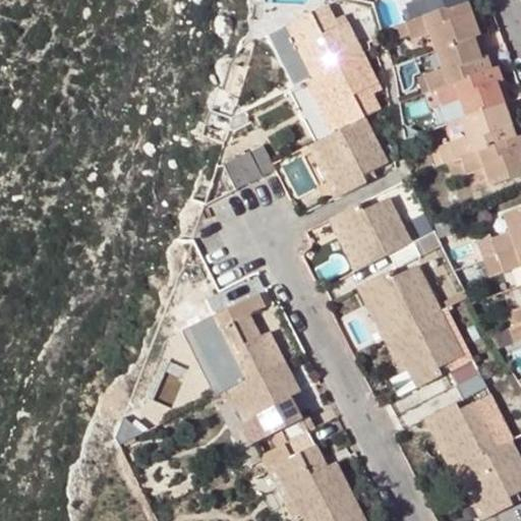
[(421,0),(423,4),(405,11),(408,22),(463,3),(469,1),(468,0),(421,0)]
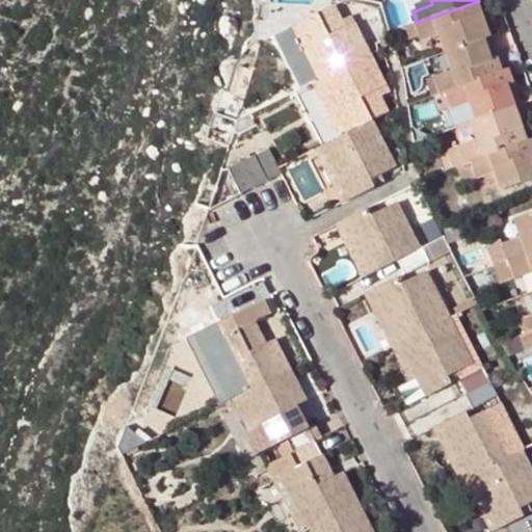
[(404,47),(436,35),(443,53),(485,38),(473,3),(417,23),(398,30),(404,47)]
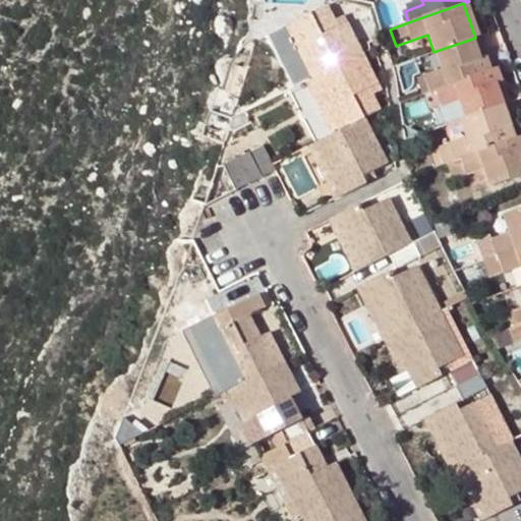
[(338,29),(327,5),(284,26),(311,80),(363,54),(347,23),(338,29)]
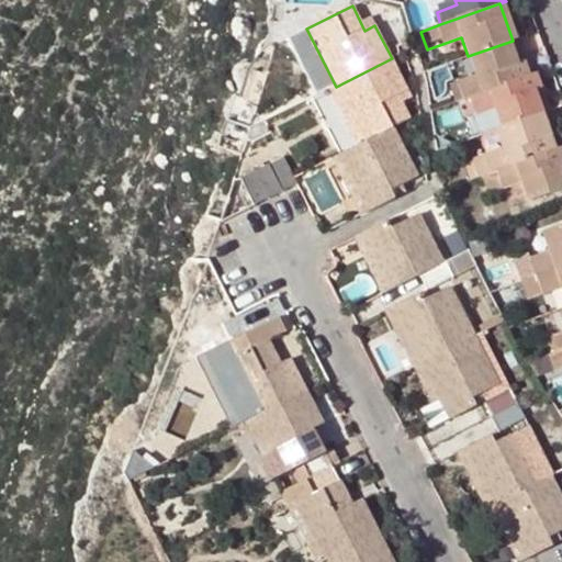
[(306,29),(300,32),(329,90),(336,87),(306,29)]
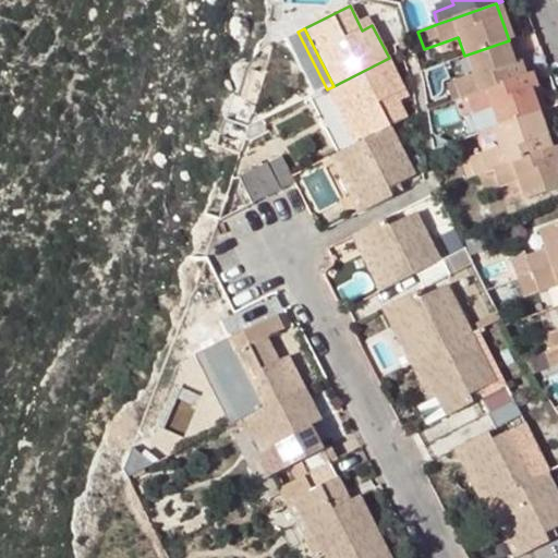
[(472,77),(453,84),(459,99),(521,76),(509,40),(464,56),(472,77)]
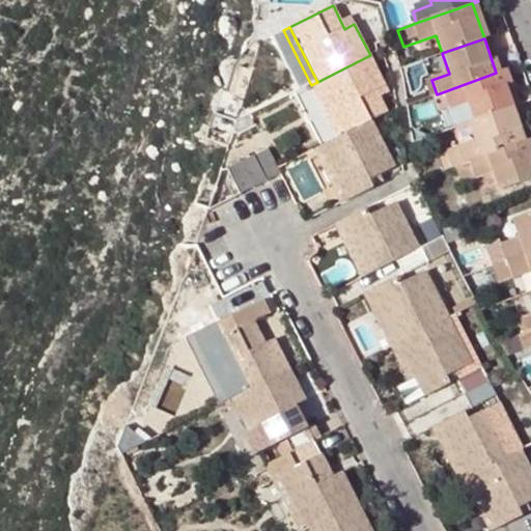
[(388,111),(378,92),(386,86),(370,55),(317,82),(344,133),(371,119),(388,111)]
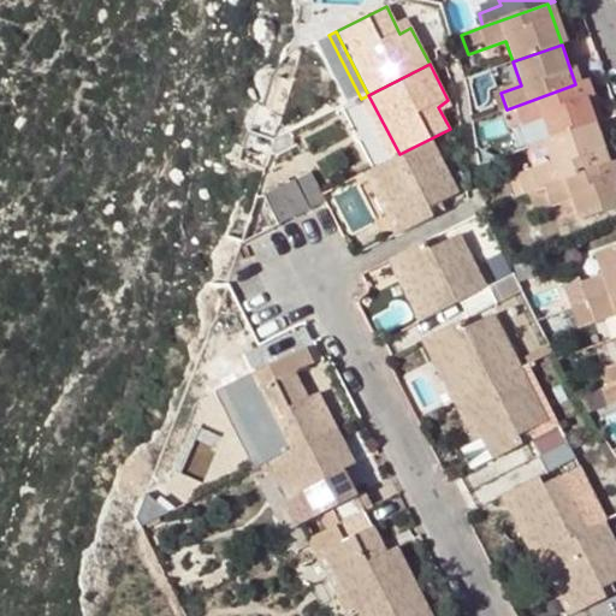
[(590,125),(598,123),(585,82),(575,84),(507,110),(497,112),(503,131),(540,119),(548,140),(590,125)]
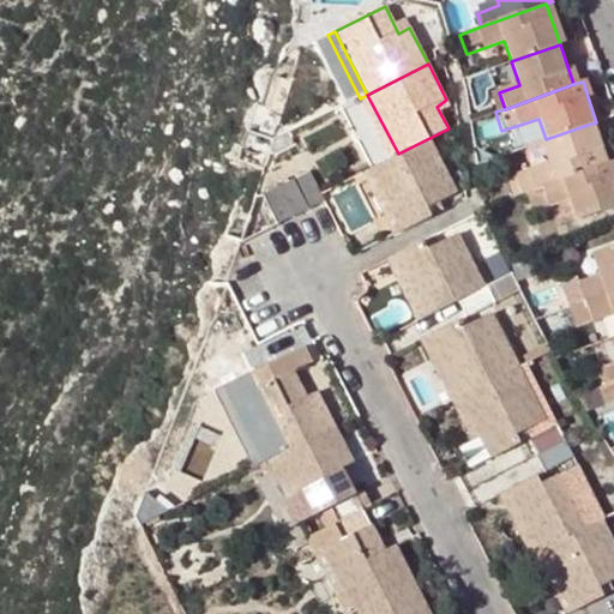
[(505,109),(499,92),(489,95),(495,112),(505,109)]
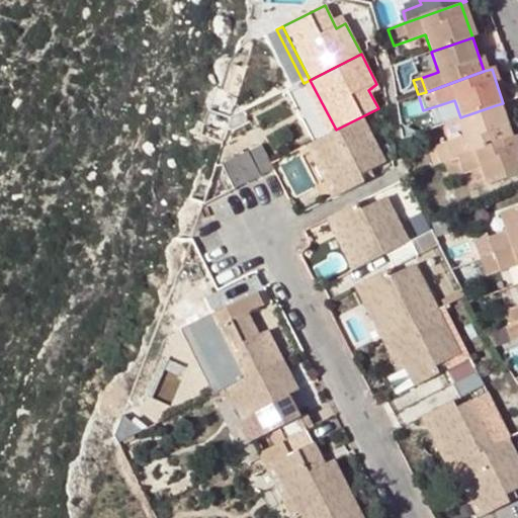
[(310,80),(304,83),(330,134),(336,130),(310,80)]
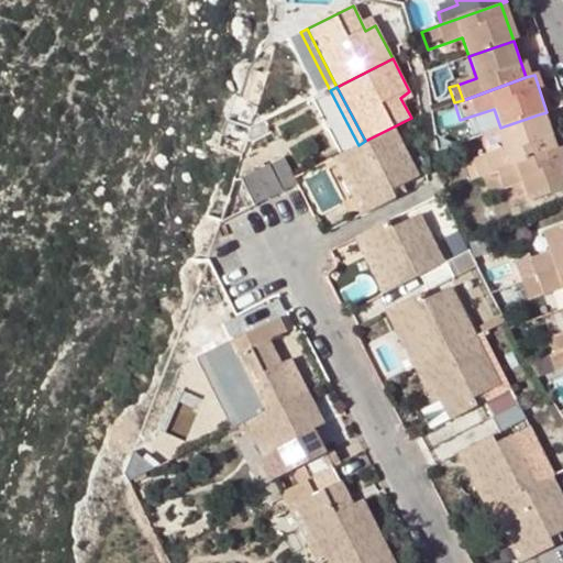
[(468,162),(471,166),(475,180),(479,178),(552,153),(539,114),(500,128),(494,130),(501,151),(468,162)]
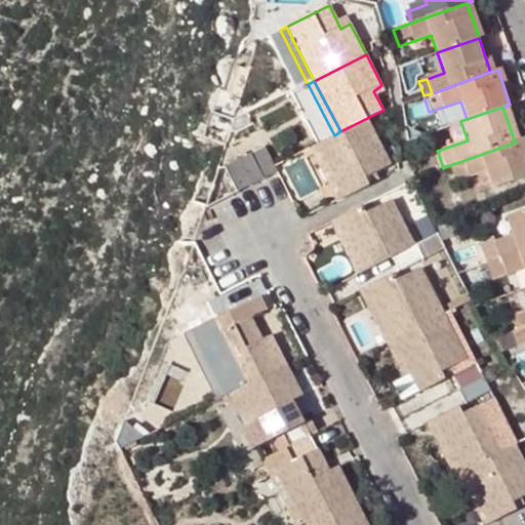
[(248,114),(232,120),(229,130),(237,134),(253,125),(248,114)]
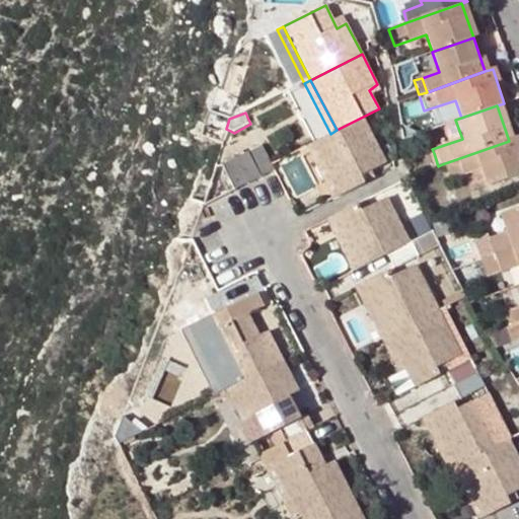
[(363,175),(372,170),(386,163),(363,117),(337,130),(330,134),(312,143),(340,195),(366,181),(366,180),(363,175)]
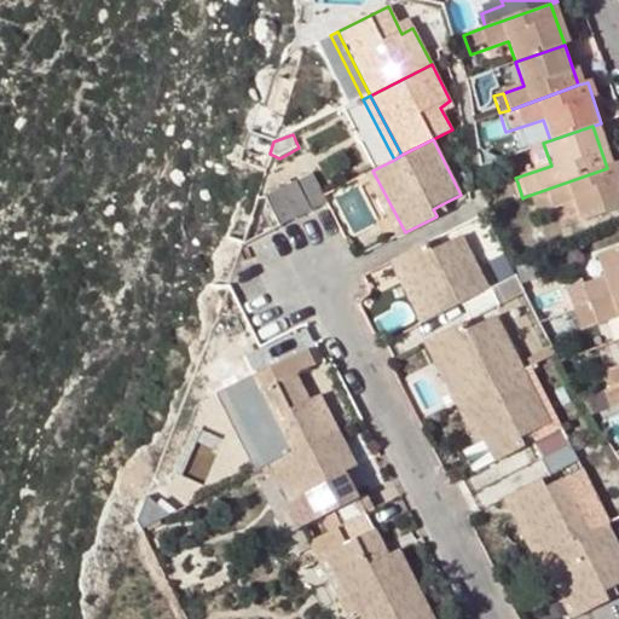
[(582,225),(618,212),(618,175),(615,165),(607,168),(527,196),(534,217),(572,203),(582,225)]
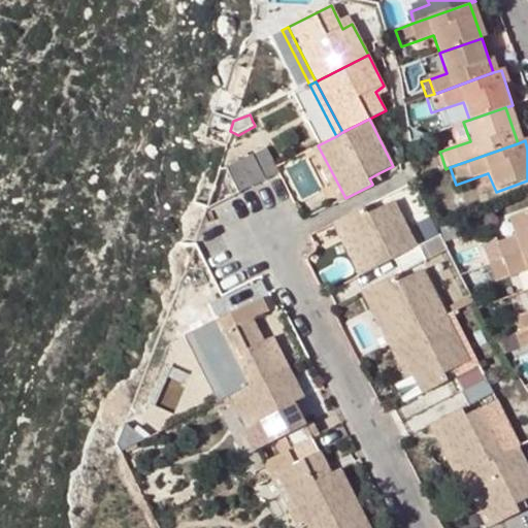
[(345,198),(318,145),(310,149),(338,202),(345,198)]
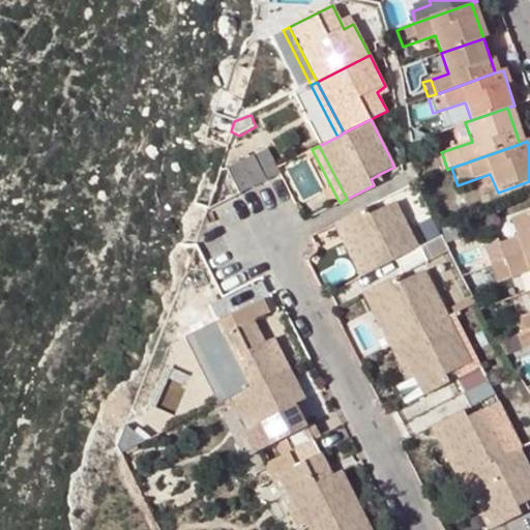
[(266,148),(227,170),(239,194),(278,172),(266,148)]
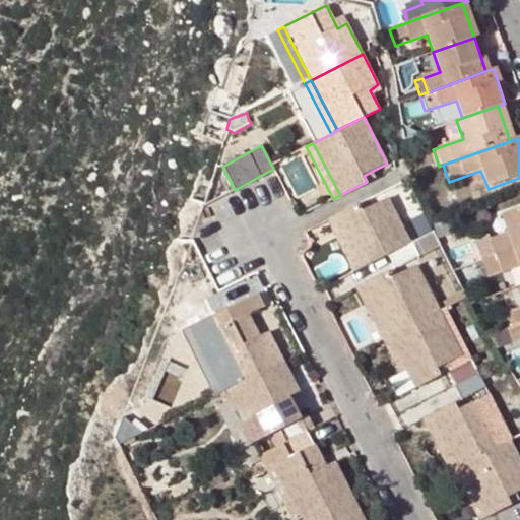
[(439,167),(435,153),(418,159),(424,173),(439,167)]
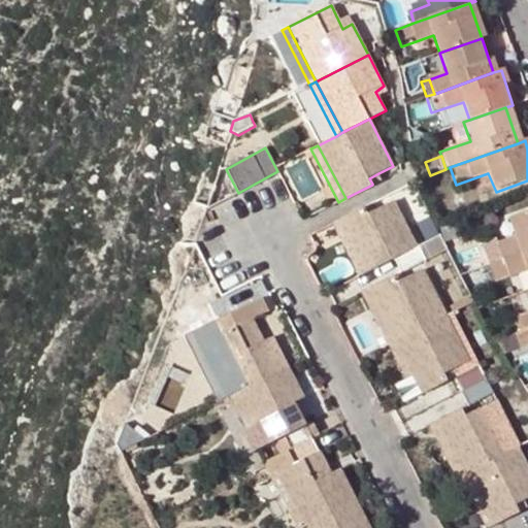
[(369,178),(372,184),(381,178),(378,173),(369,178)]
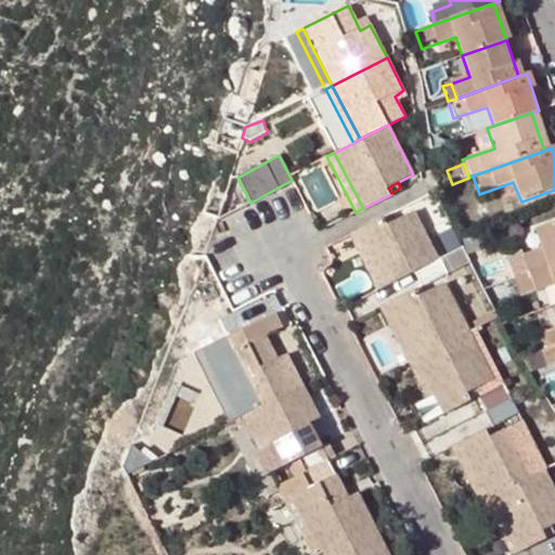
[(413,211),(386,224),(382,217),(356,230),(383,285),(413,270),(436,258),(413,211)]
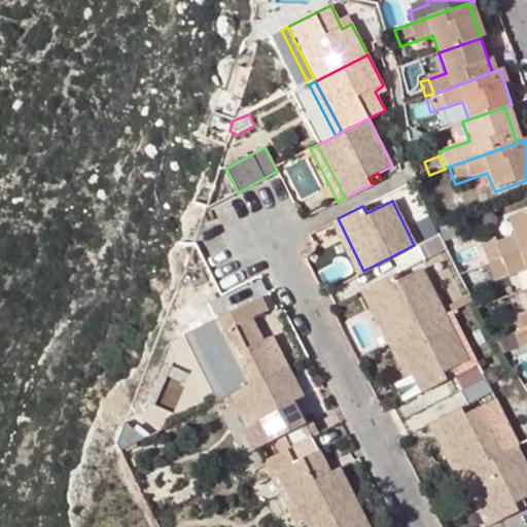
[(486,267),(526,251),(526,214),(506,222),(513,242),(496,248),(494,242),(480,247),(486,267)]
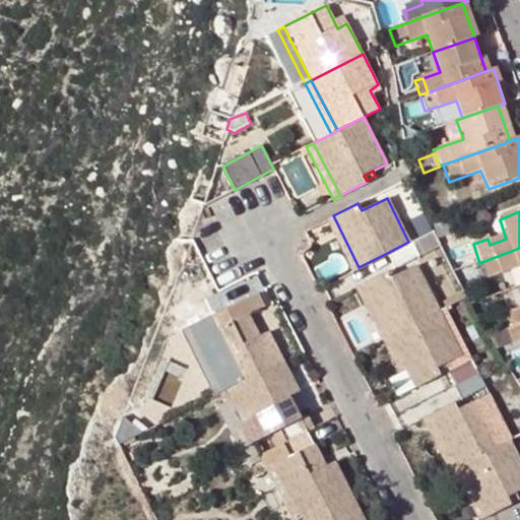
[(359,267),(333,215),(325,219),(327,222),(352,270),(359,267)]
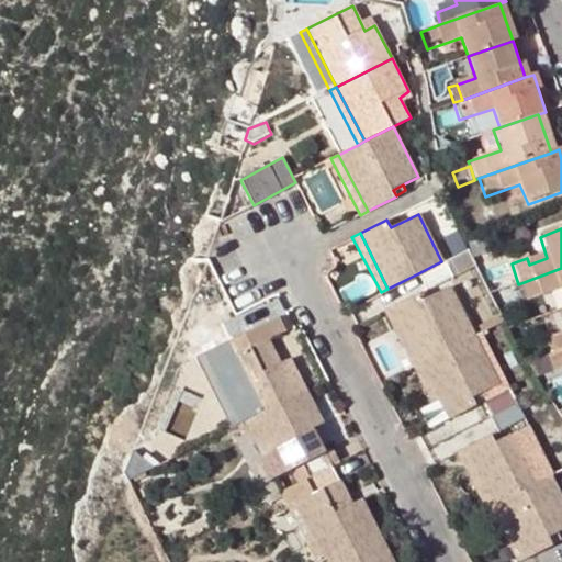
[(441,261),(418,273),(427,289),(474,265),(468,248),(441,261)]
